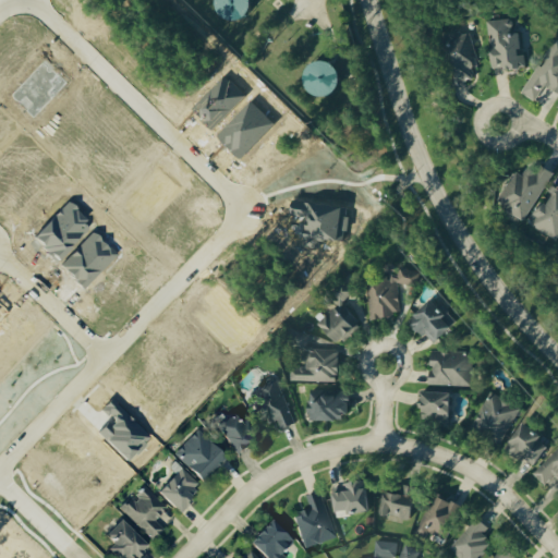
[(216,0),(216,4),(218,10),(221,14),(226,17),(231,20),(238,20),(243,17),(247,13),(251,8),(252,2),(251,0),(216,0)]
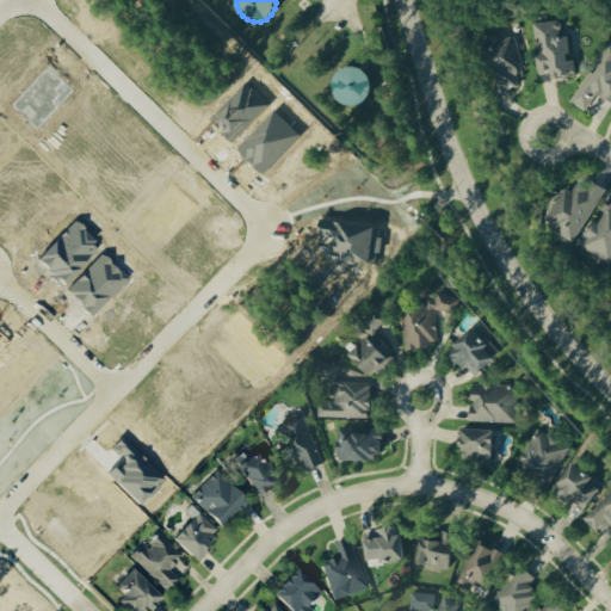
[(569,38),(561,38),(560,23),(534,25),(538,79),(573,75),(569,38)]
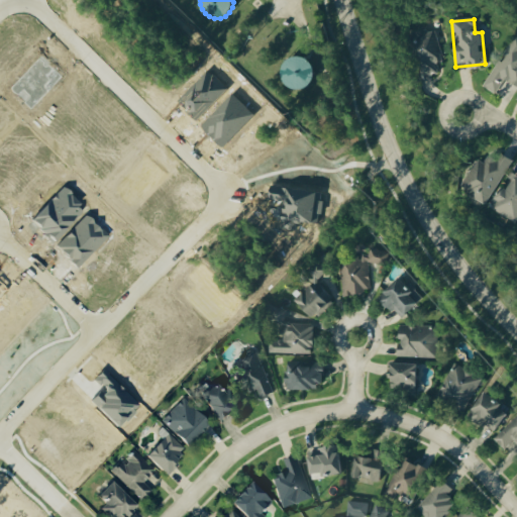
[(440,33),(414,33),(414,78),(440,78),(440,33)]
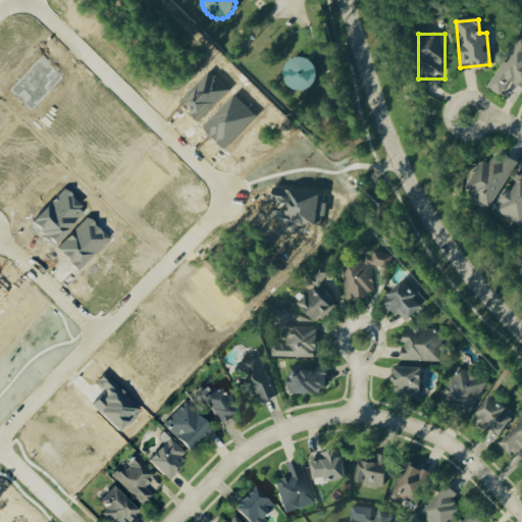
[(521,90),(521,40),(520,39),(488,90),(501,97),(510,83),(521,90)]
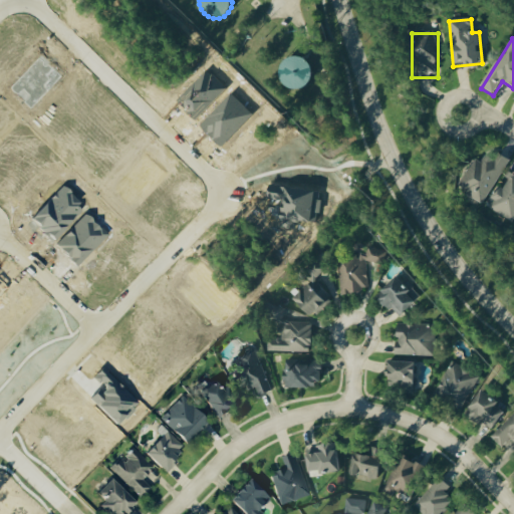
[(291,55),(286,58),(282,63),(280,68),(280,74),(282,79),(284,83),(289,86),(294,88),(300,88),(305,86),(309,82),(312,77),(313,72),(312,66),(309,61),(305,57),(299,55),(291,55)]
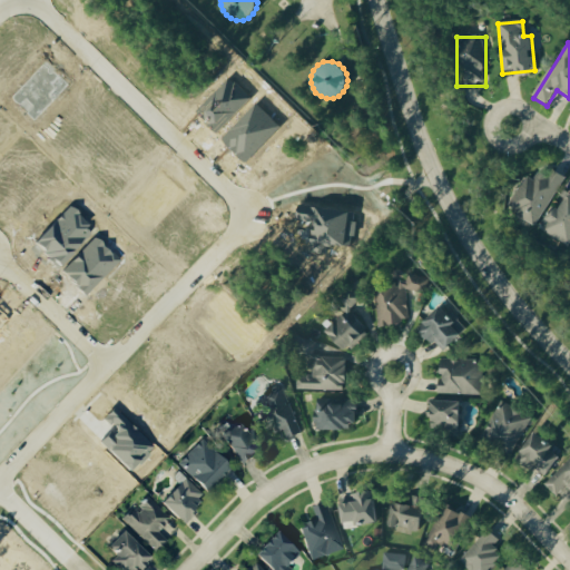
[(507,209),(537,227),(564,178),(552,172),(549,177),(540,172),(534,182),(526,176),(507,209)]
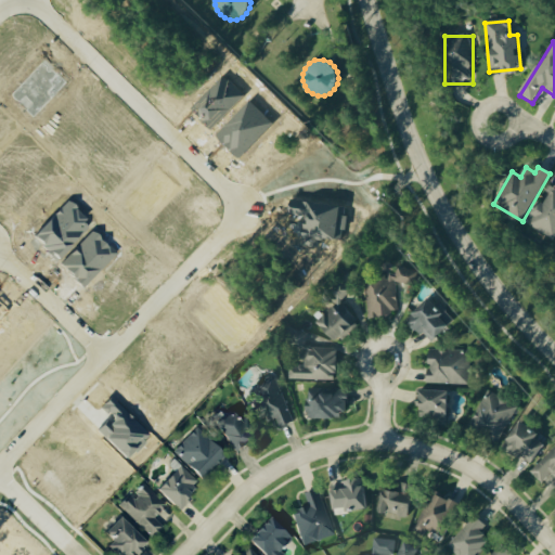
[(554,237),(554,190),(552,188),(540,207),(536,205),(530,216),(537,219),(533,226),(554,237)]
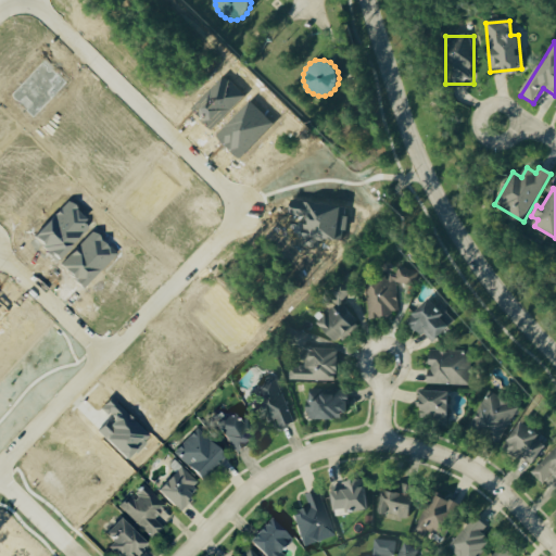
[(368,321),(399,317),(394,289),(418,286),(416,274),(363,281),(368,321)]
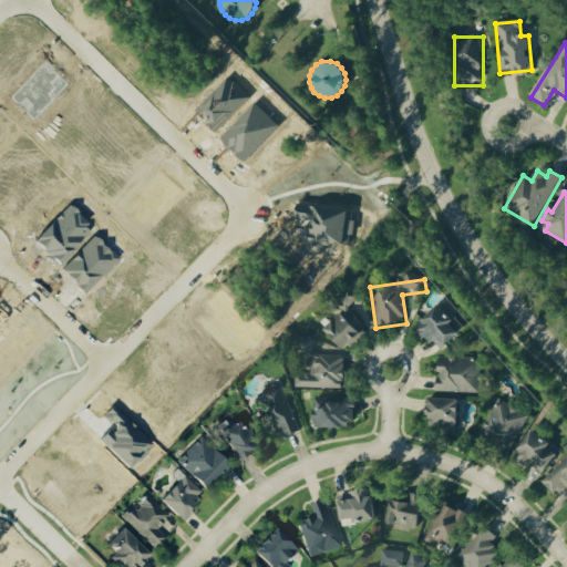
[(344,352),(367,331),(346,310),(356,300),(347,291),(337,301),(344,310),(323,331),(344,352)]
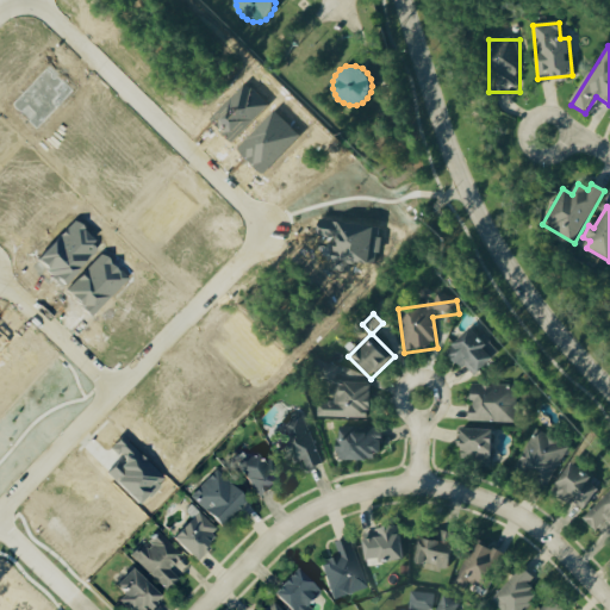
[(493,361),(484,350),(487,347),(473,330),(447,350),(471,379),(493,361)]
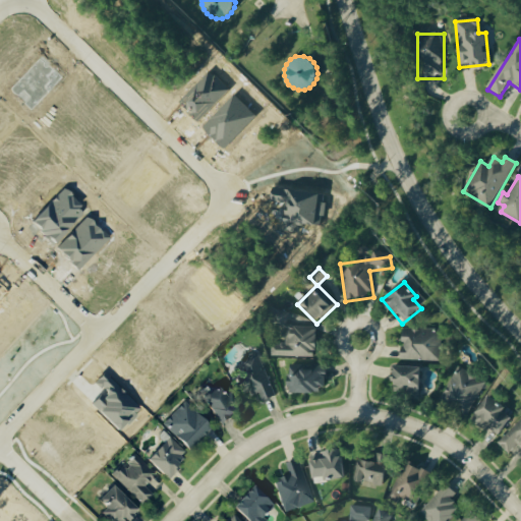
[(315,358),(315,329),(285,329),(285,346),(271,346),(271,358),(315,358)]
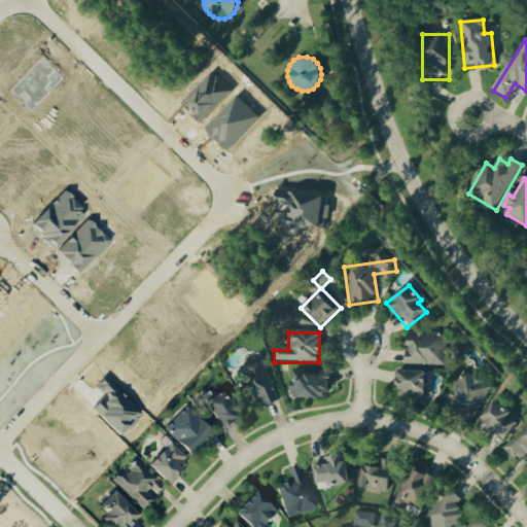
[(406,365),(445,367),(446,335),(407,334),(406,365)]
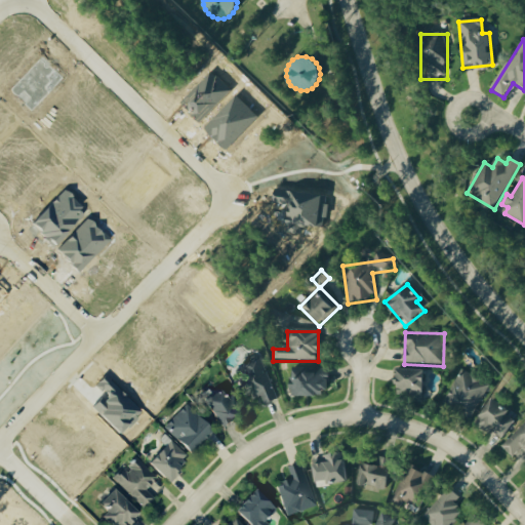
[(279,400),(260,361),(234,373),(246,399),(253,396),(259,409),(279,400)]
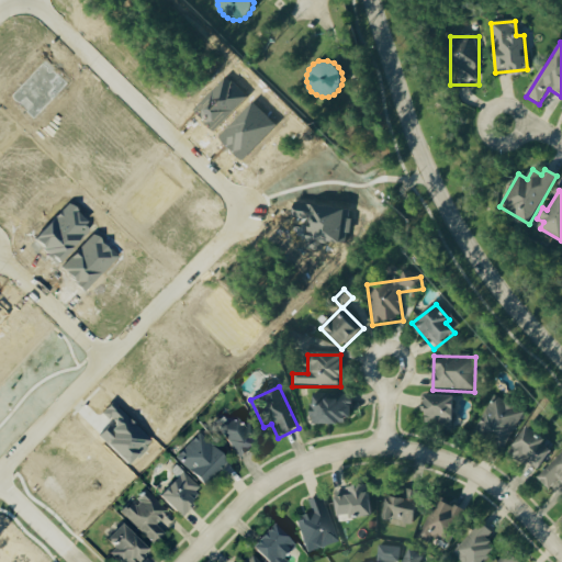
[(310,425),(349,427),(350,396),(312,394),(310,425)]
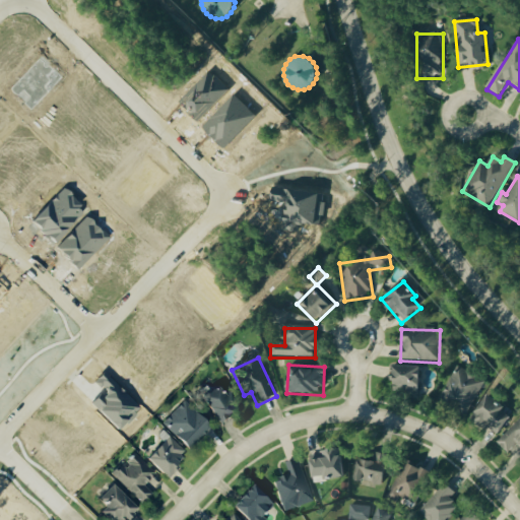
[(439,401),(465,417),(488,381),(460,366),(439,401)]
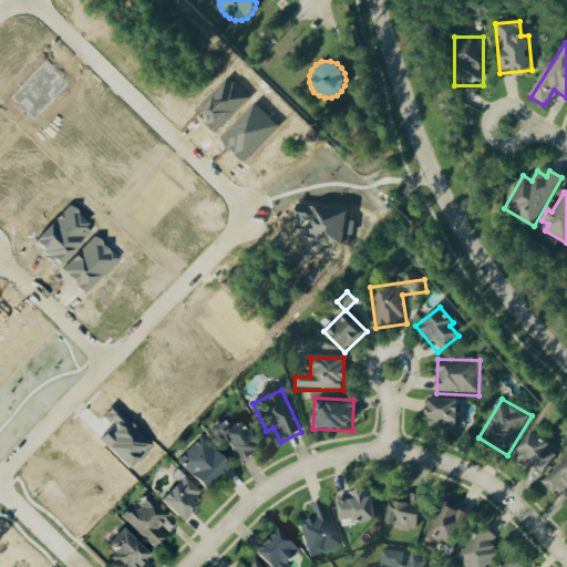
[(426,429),(456,430),(457,401),(428,400),(426,429)]
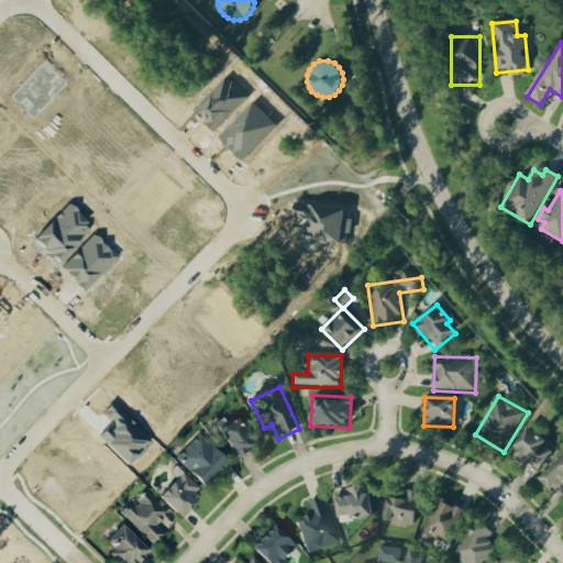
[(258,446),(236,420),(218,435),(239,462),(258,446)]
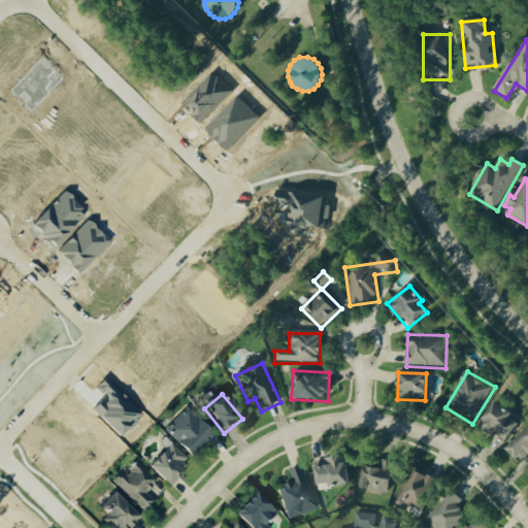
[(521,419),(494,402),(479,428),(505,444),(521,419)]
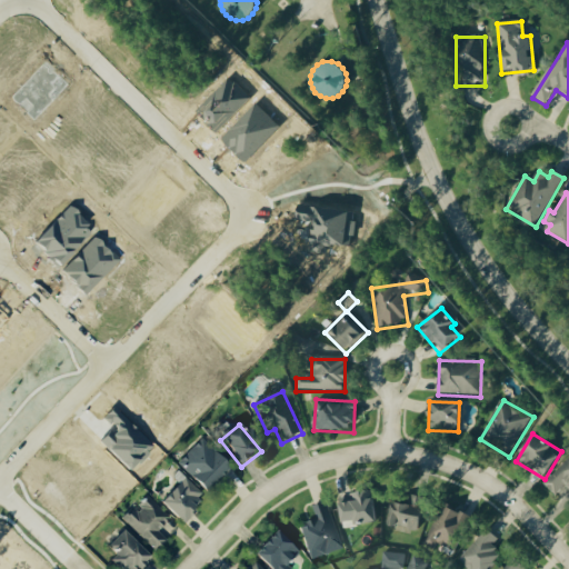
[(230,469),(200,440),(177,465),(206,493),(230,469)]
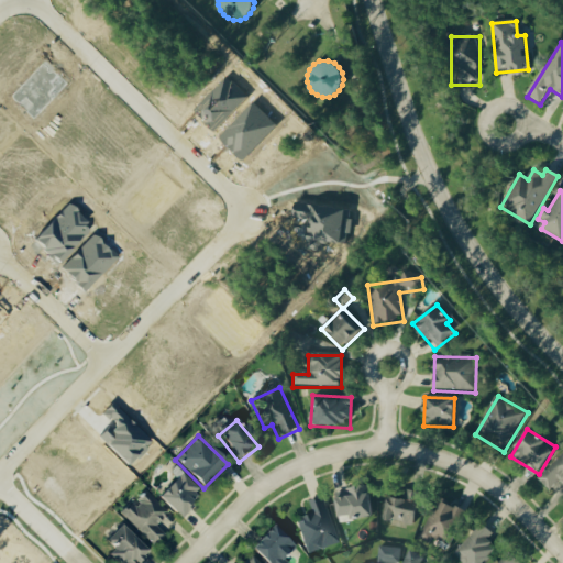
[(549,492),(561,481),(562,482),(562,454),(538,479),(549,492)]
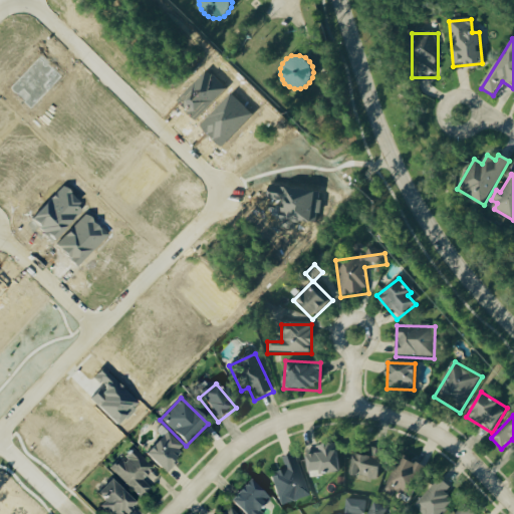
[(183,449),(166,433),(145,456),(166,475),(176,463),(173,460),(183,449)]
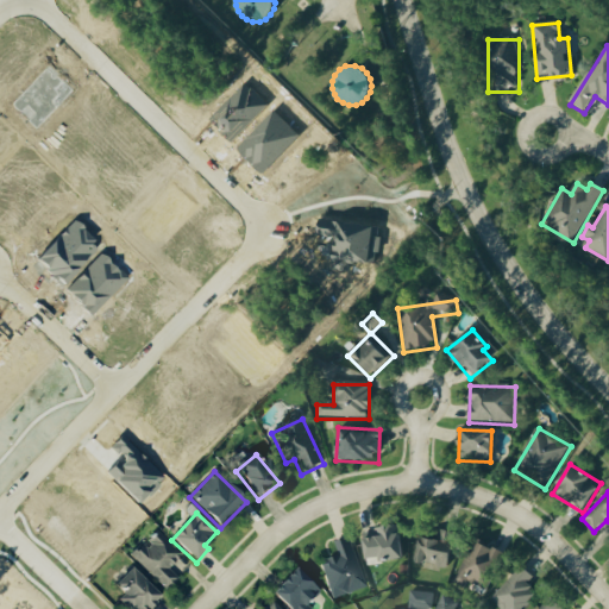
[(360,534),(366,567),(405,560),(399,527),(360,534)]
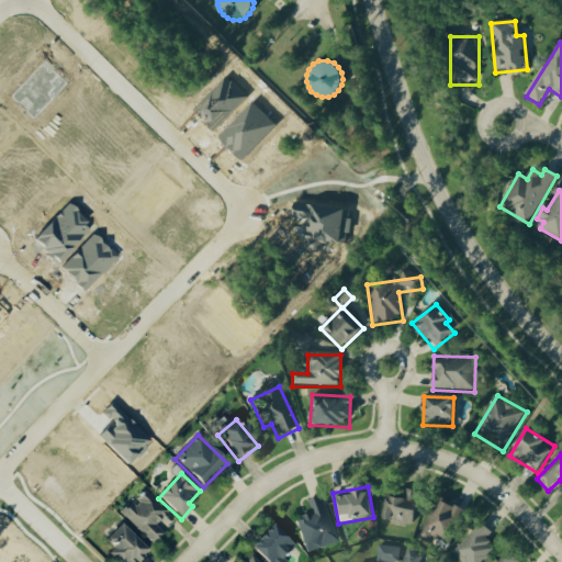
[(121,514),(156,548),(167,536),(155,525),(167,513),(143,490),(121,514)]
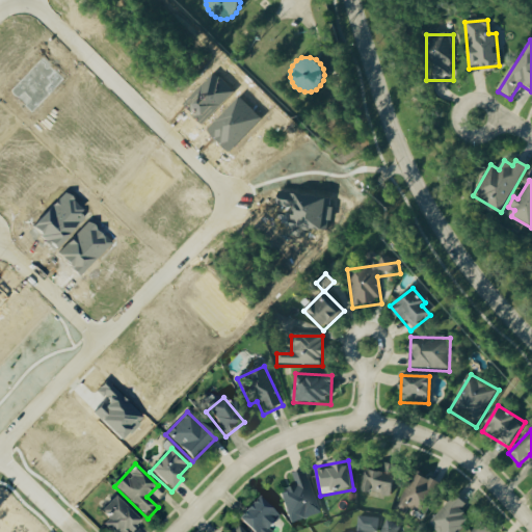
[(367,471),(362,493),(391,499),(398,468),(388,466),(386,475),(367,471)]
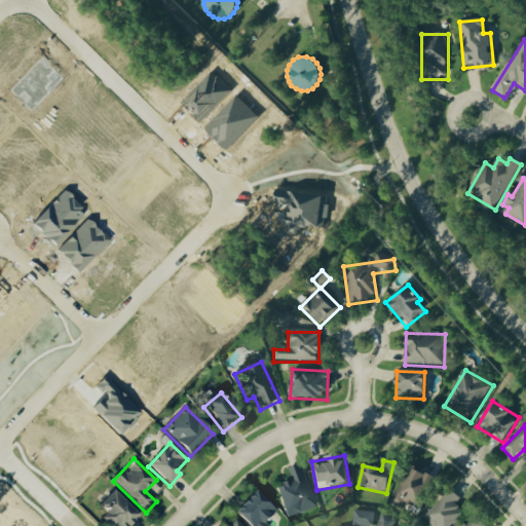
[(275,487),(284,513),(296,509),(298,514),(315,509),(302,465),(288,470),(292,482),(275,487)]
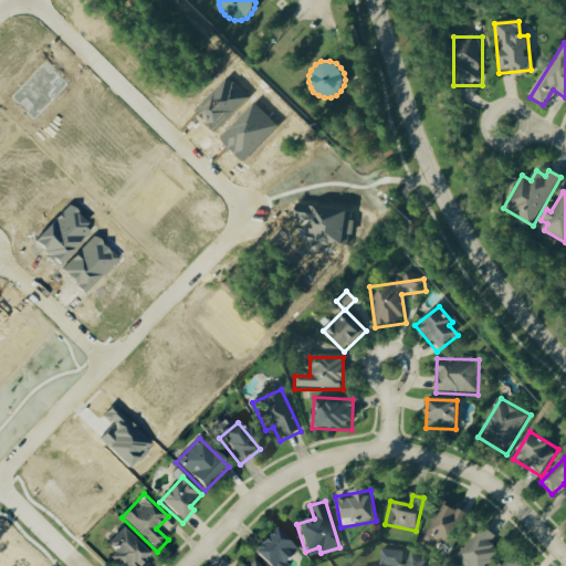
[(433,542),(448,552),(470,520),(446,503),(420,540),(430,547),(433,542)]
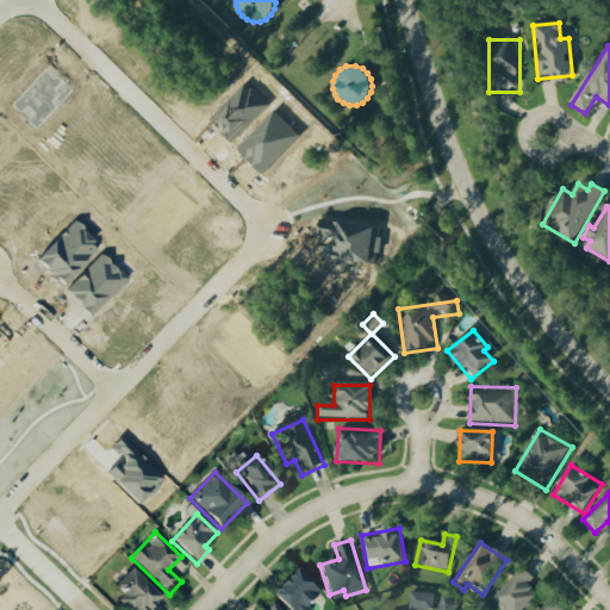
[(491,602),(499,609),(526,609),(539,597),(528,586),(534,580),(522,568),(491,602)]
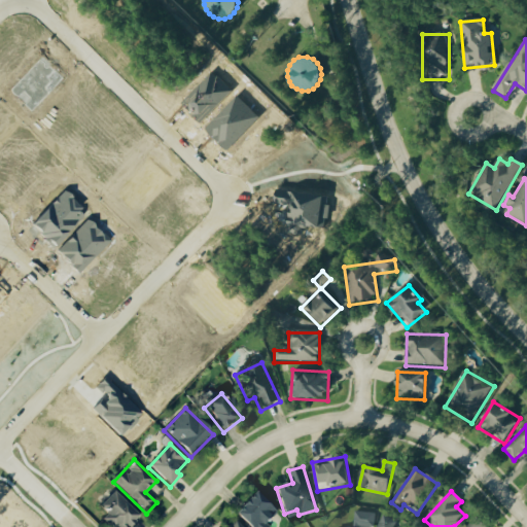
[(277,512),(255,492),(235,514),(248,526),(266,526),(264,525),(277,512)]
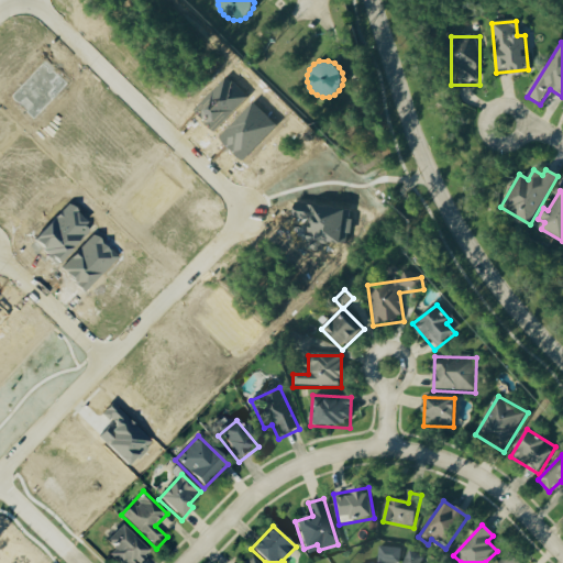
[(108,541),(114,547),(108,555),(117,562),(135,562),(146,549),(119,527),(108,541)]
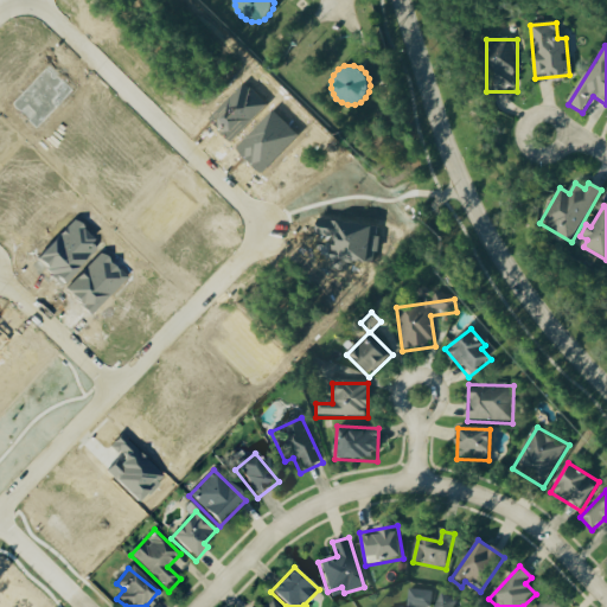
[(406,606),(430,606),(432,592),(408,590),(406,606)]
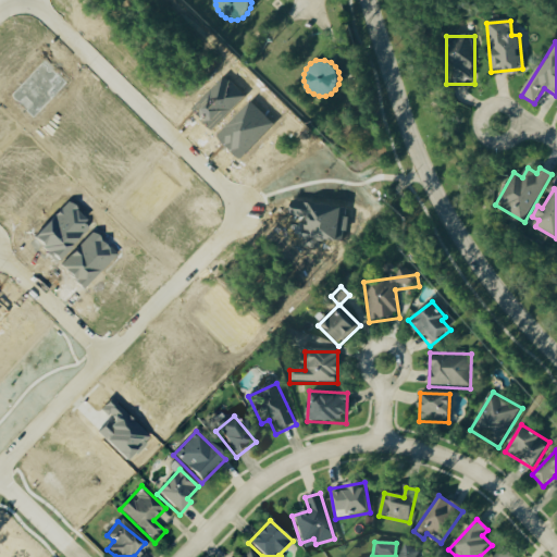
[(424,556),(425,556),(404,546),(398,556),(424,556)]
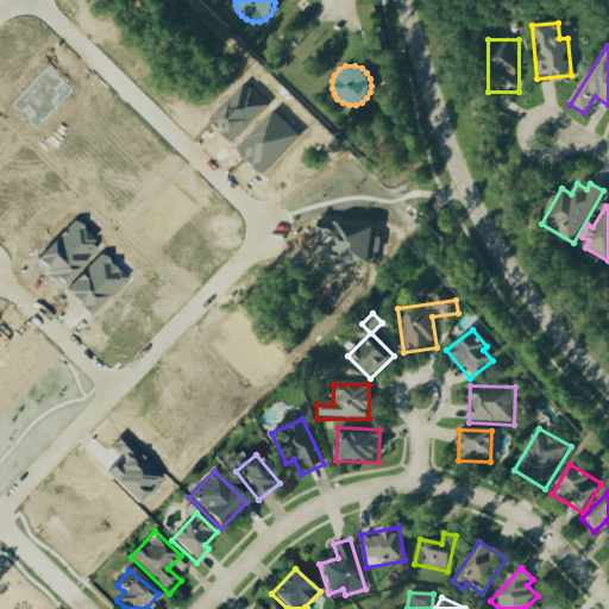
[(560,608),(550,598),(539,608),(560,608)]
